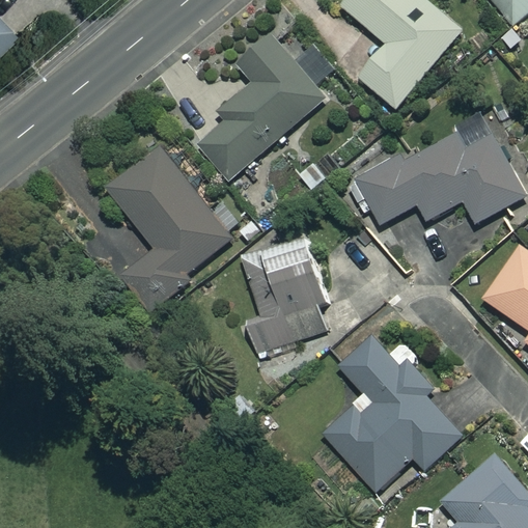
[(461,30),(425,0),(343,0),(339,5),(386,44),(358,77),(395,109),(461,30)]
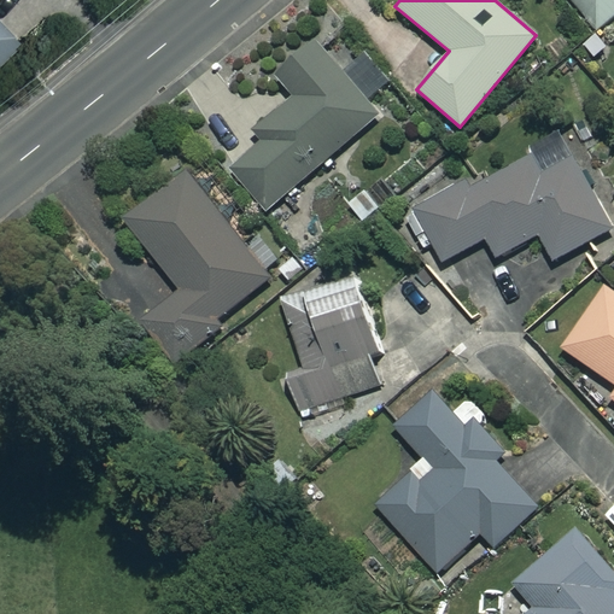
[(568,0),(592,29),(613,11),(613,0),(568,0)]
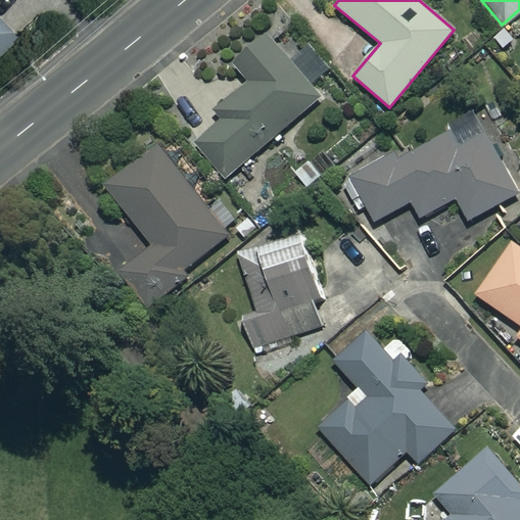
[(0,43),(12,31),(0,19),(0,43)]
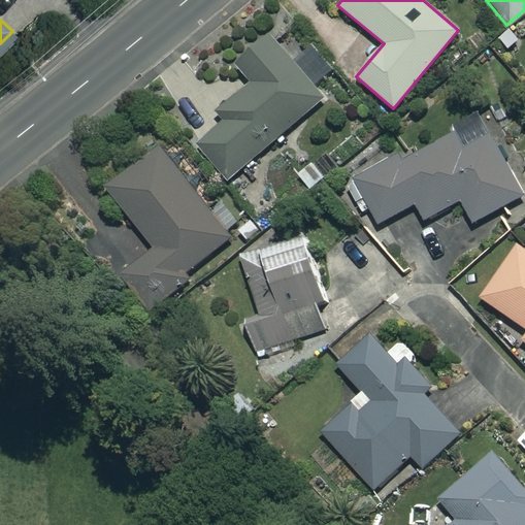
[(324,100),(271,36),(235,65),(251,84),(218,110),(225,121),(197,143),(226,179),(324,100)]
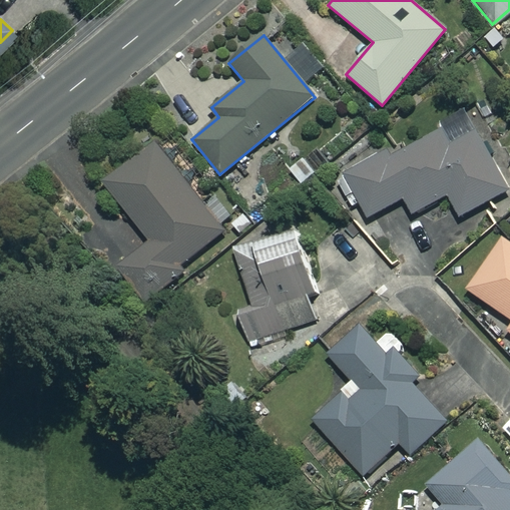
[(448,143),(441,127),(346,173),(367,216),(403,198),(410,212),(447,194),(457,215),(507,190),(477,129),(448,143)]
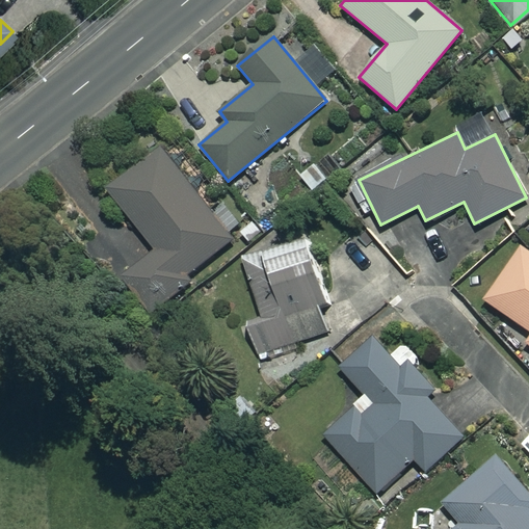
[(234,237),(158,147),(107,190),(155,247),(121,275),(148,309),(234,237)]
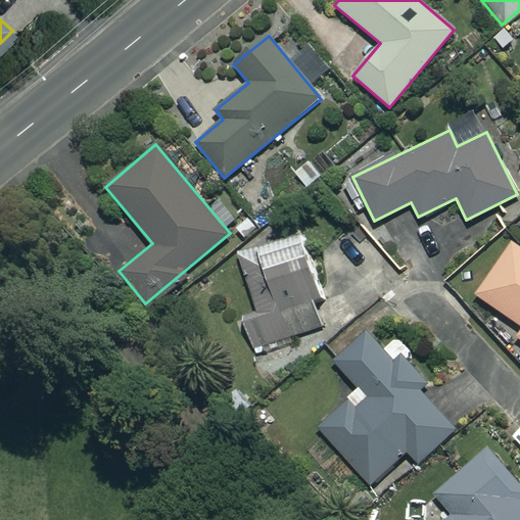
[(327,322),(296,232),(238,252),(258,312),(242,317),(254,352),(287,341),(285,336),(327,322)]
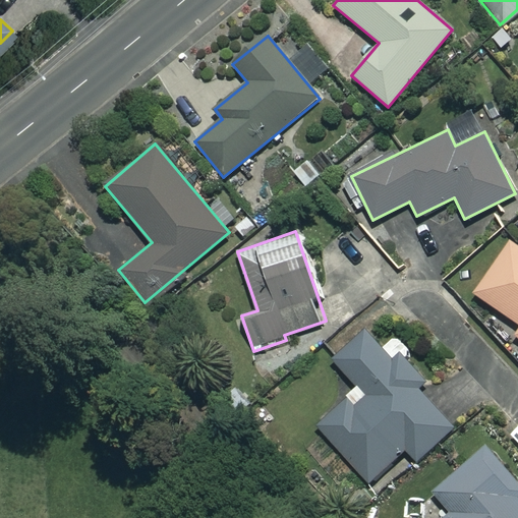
[(517,246),(509,240),(473,293),(517,324),(517,327),(514,334),(517,337),(517,246)]
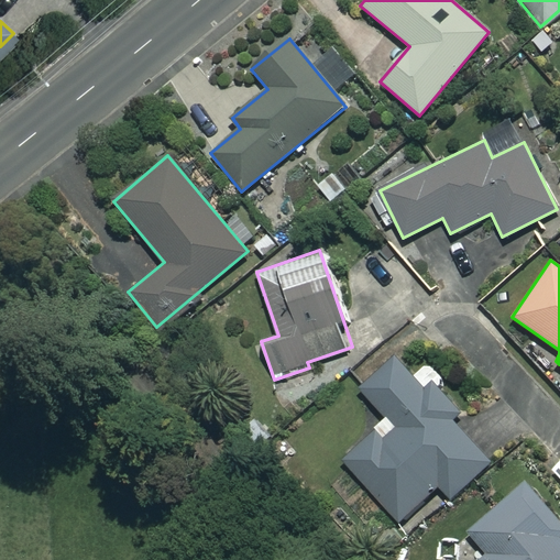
[(410,377),(393,358),(359,388),(386,419),(342,459),(397,519),(437,484),(448,496),(487,461),(449,418),(462,407),(424,365),(410,377)]
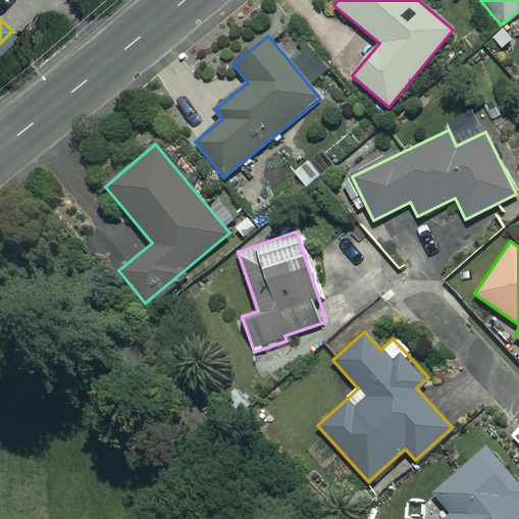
[(518,518),(518,495),(481,451),(433,492),(451,514),(444,518),(518,518)]
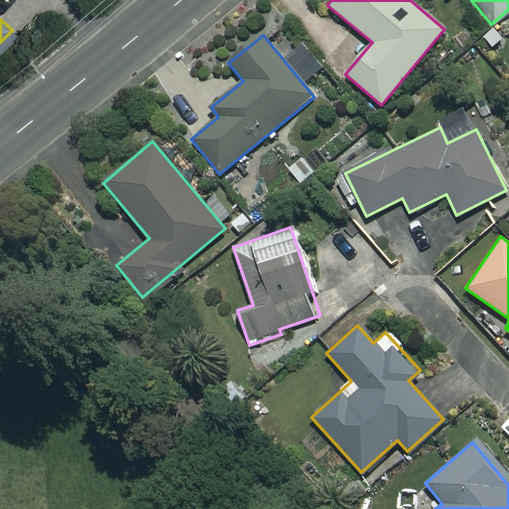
All buildings are outlined.
